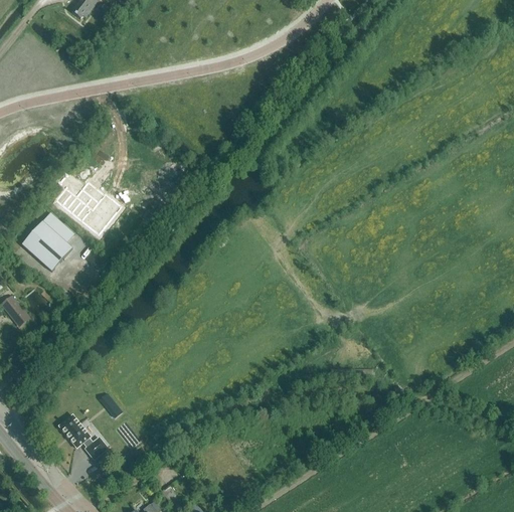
[(86,15),(97,0),(78,0),(70,10),(79,17),(82,13),(86,15)]
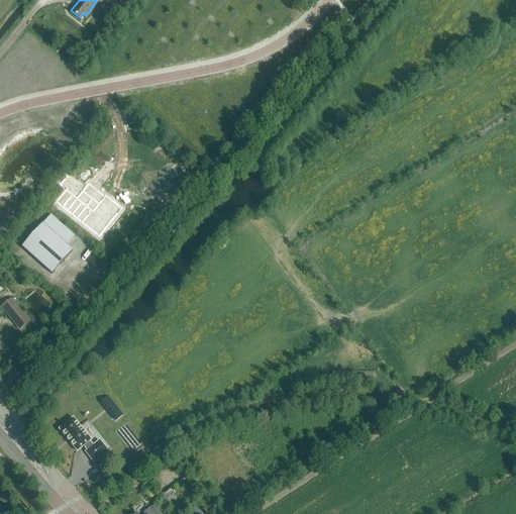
[(72,248),(41,221),(21,244),(52,271),(72,248)]
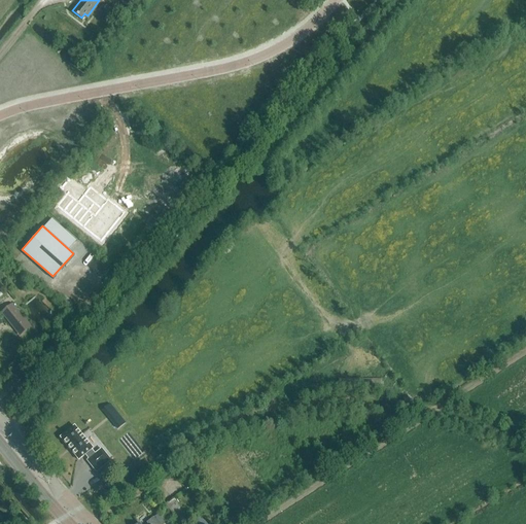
[(5,253),(0,257),(0,264),(1,266),(9,258),(5,253)]
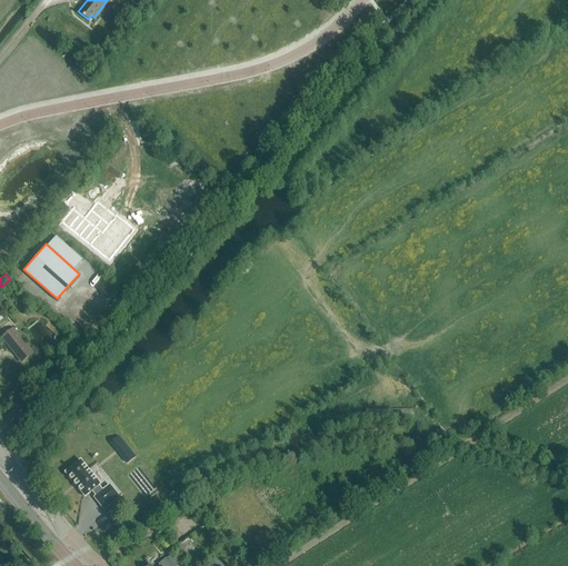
[(12,325),(0,334),(0,336),(19,360),(32,350),(12,325)]
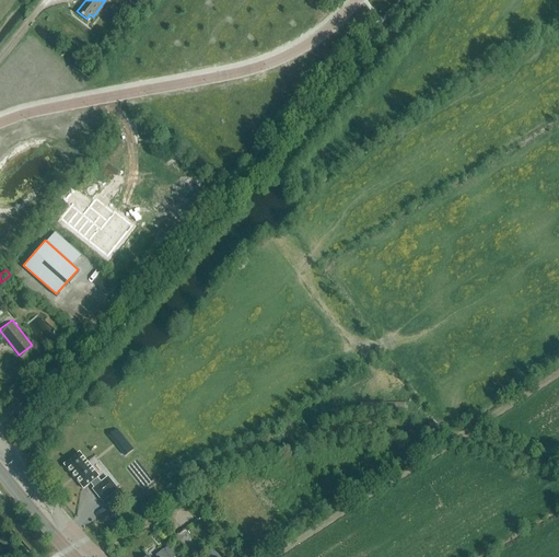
[(124,453),(132,447),(127,440),(118,447),(124,453)]
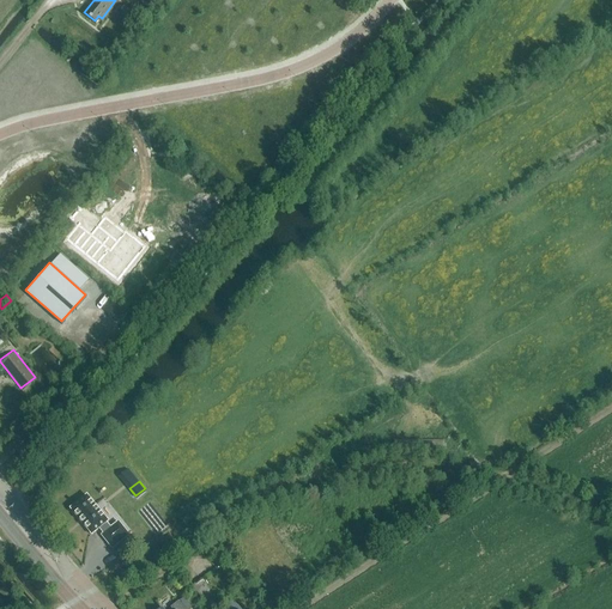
[(109,487),(98,497),(109,509),(120,499),(109,487)]
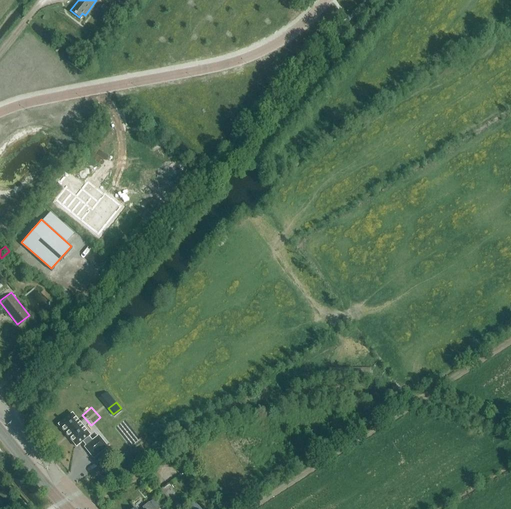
[(73,413),(60,424),(78,445),(84,440),(87,444),(88,444),(86,446),(95,457),(109,445),(100,434),(94,440),(90,435),(91,434),(73,413)]
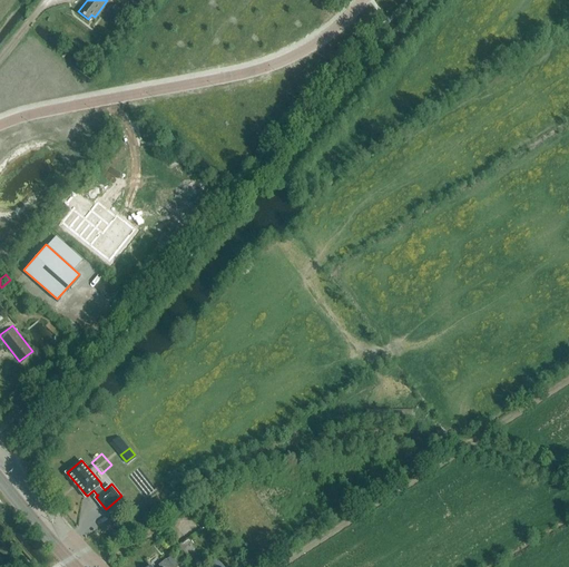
[(224,531),(218,524),(213,527),(219,535),(224,531)]
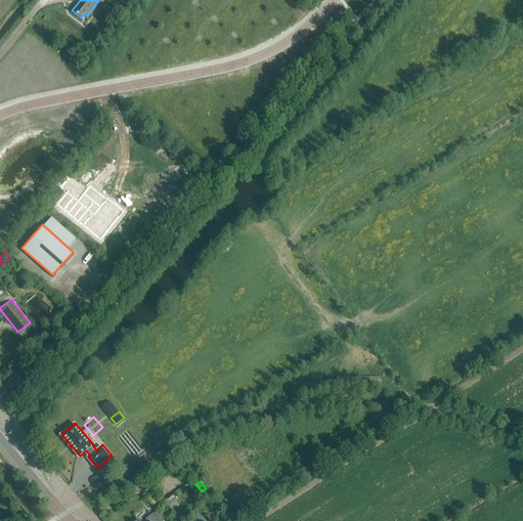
[(184,508),(171,492),(163,500),(175,515),(184,508)]
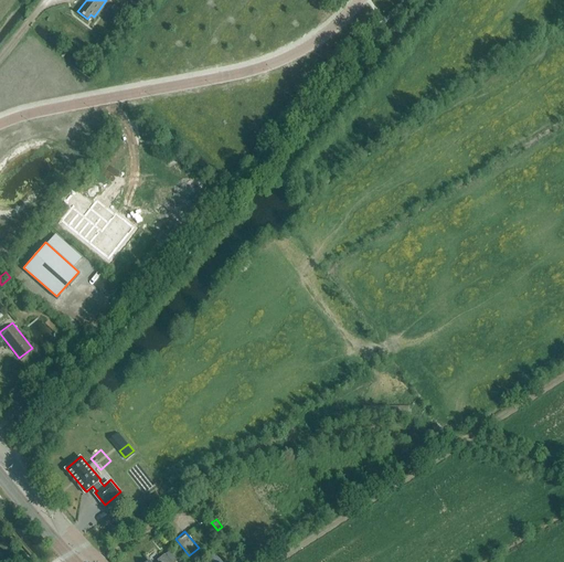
[(170,561),(171,561),(163,552),(156,558),(158,561),(156,561),(152,561),(148,558),(142,561),(170,561)]
